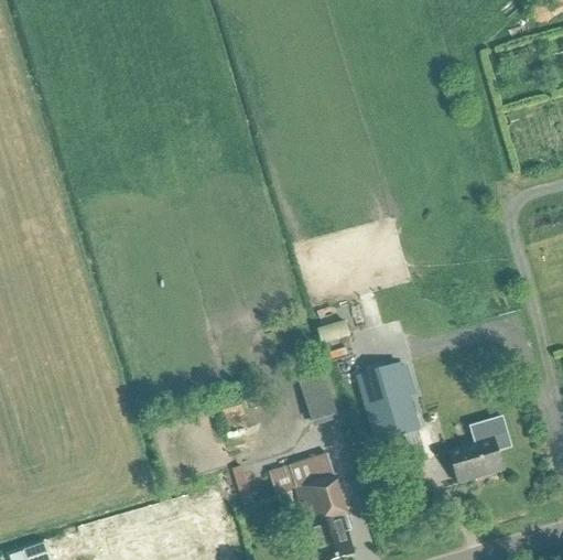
[(398,363),(356,376),(375,439),(417,427),(407,395),(398,365),(398,363)]
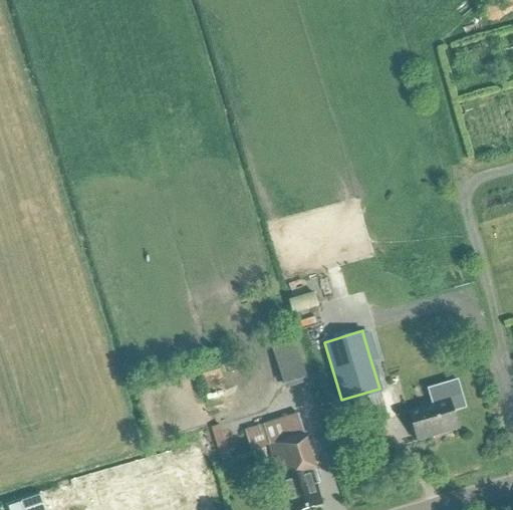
[(307,370),(302,331),(281,333),(285,373),(307,370)]
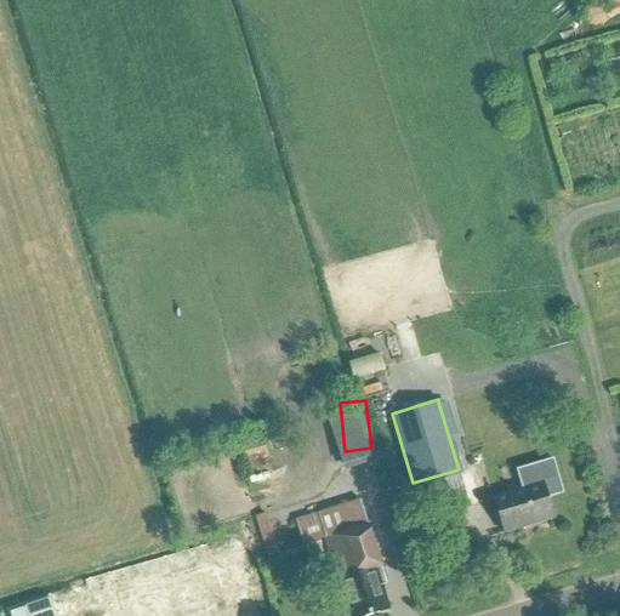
[(283,507),(296,505),(288,455),(256,461),(261,488),(278,484),(283,507)]
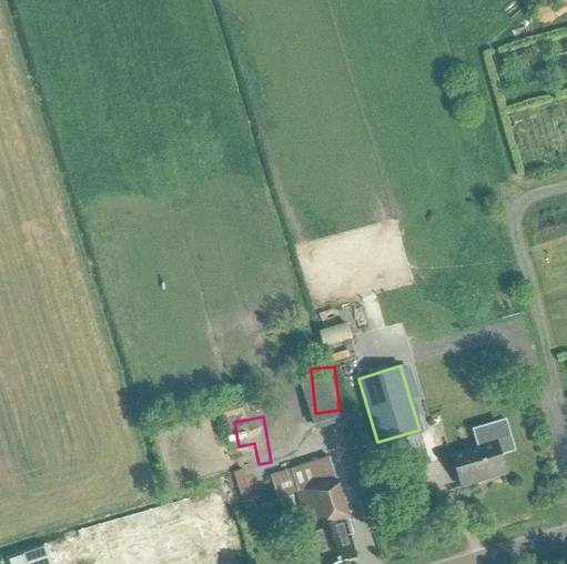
[(451,453),(459,485),(505,472),(495,440),(451,453)]
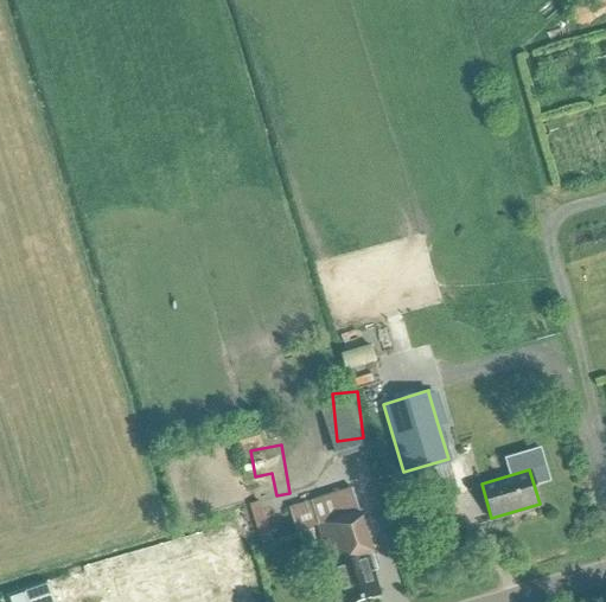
[(351,487),(310,500),(288,506),(295,529),(317,523),(330,563),(331,562),(343,601),(348,601),(377,593),(370,568),(375,567),(357,507),(358,507),(351,487)]
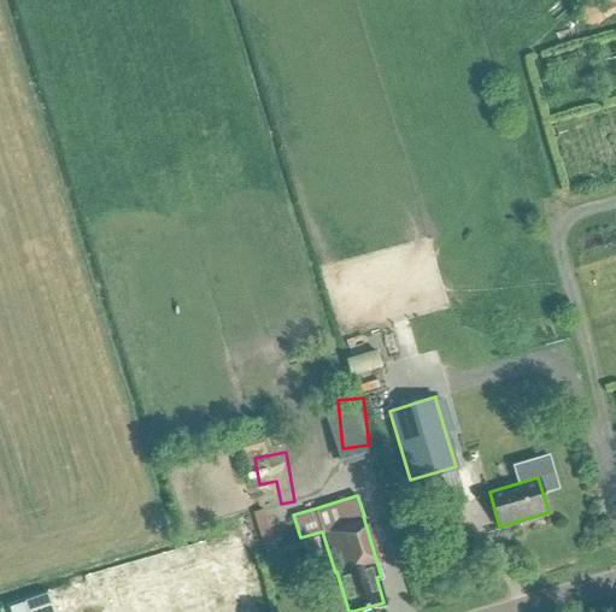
[(276,547),(269,523),(257,527),(264,551),(276,547)]
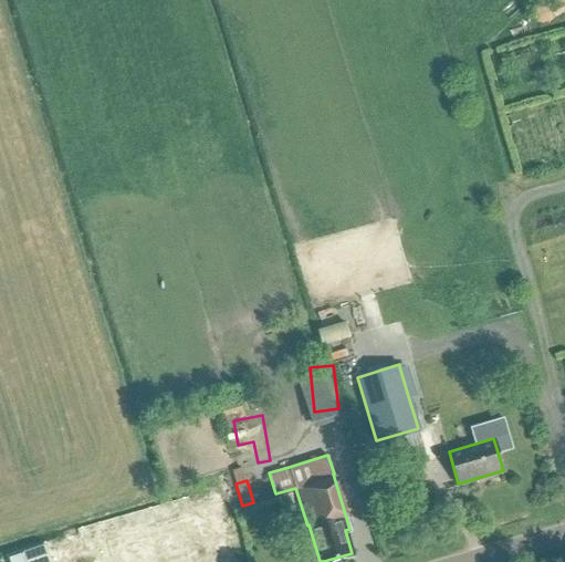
[(114,561),(184,561),(170,518),(107,537),(114,561)]
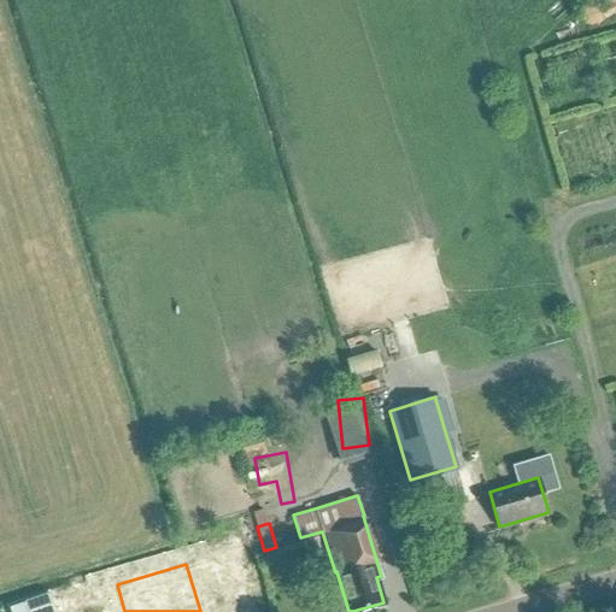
[(56,611),(50,592),(9,605),(10,611),(56,611)]
